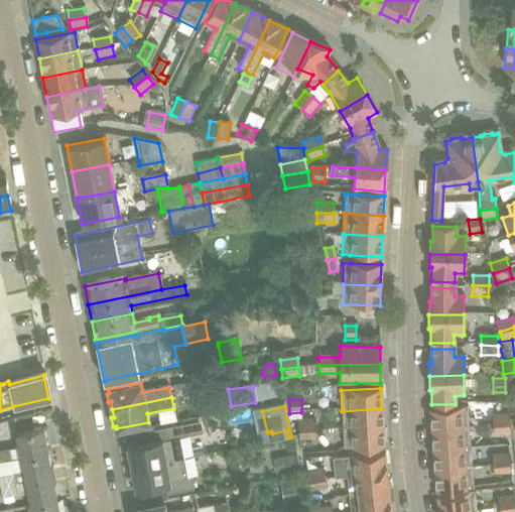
[(342,411),(343,429),(382,426),(381,408),(342,411)]
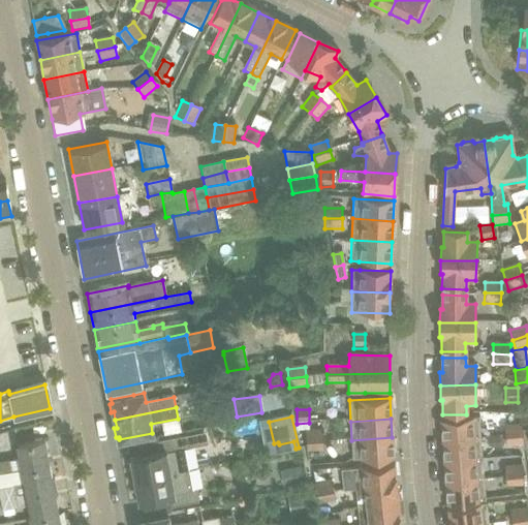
[(441,421),(443,442),(473,439),(471,419),(441,421)]
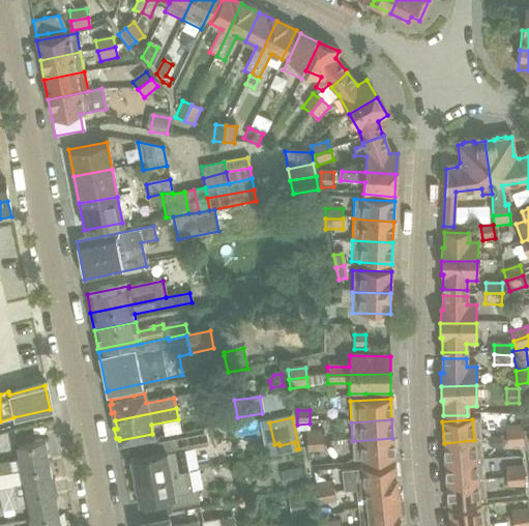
[(505,429),(505,438),(523,437),(522,427),(505,429)]
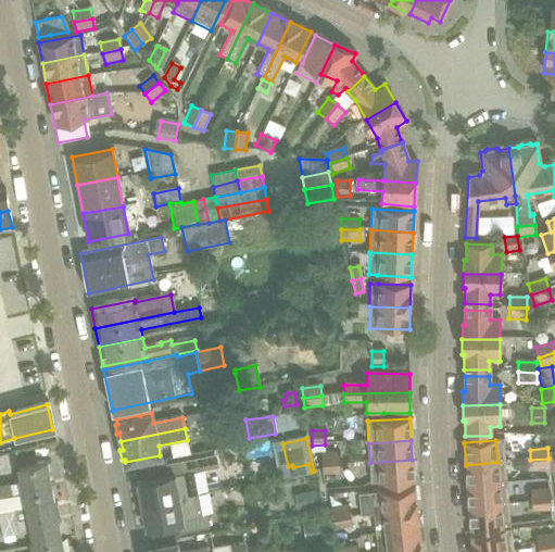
[(320,454),(320,465),(339,465),(339,454),(320,454)]
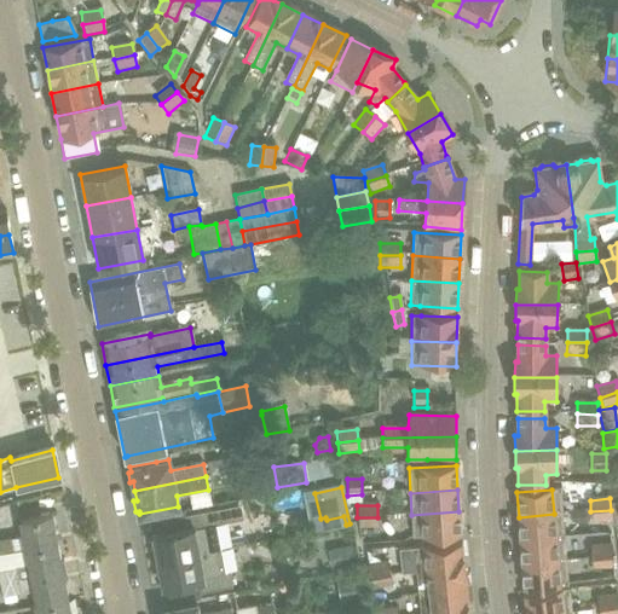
[(198,551),(220,548),(215,526),(220,525),(217,509),(185,515),(188,528),(151,534),(156,560),(198,551)]
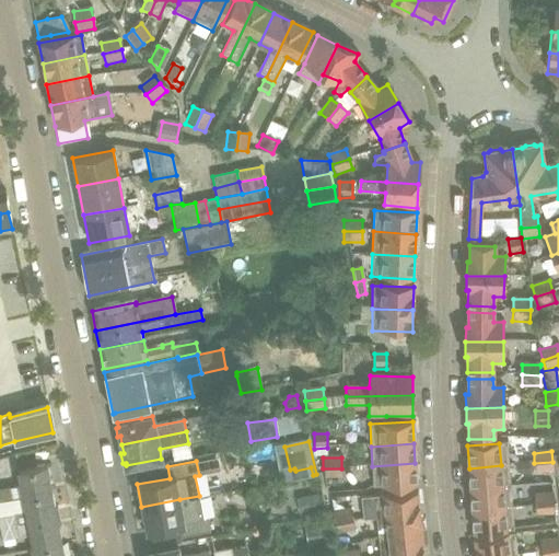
[(554,473),(552,462),(534,463),(535,474),(554,473)]
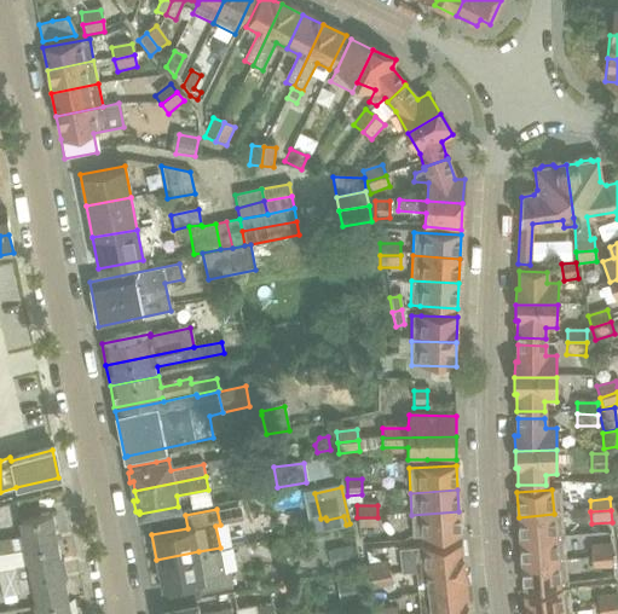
[(413,538),(422,538),(460,536),(458,511),(411,515),(413,538)]
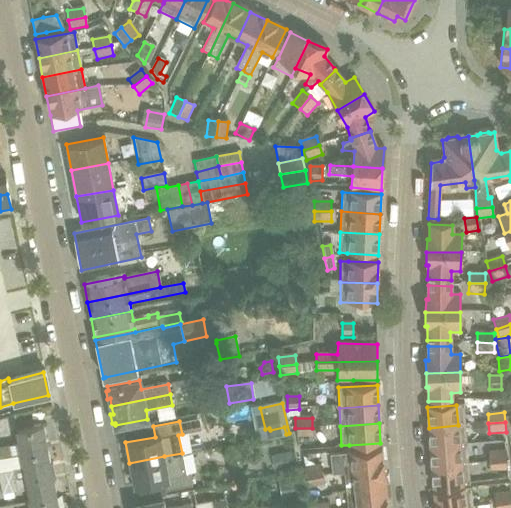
[(429,428),(430,447),(460,446),(458,425),(429,428)]
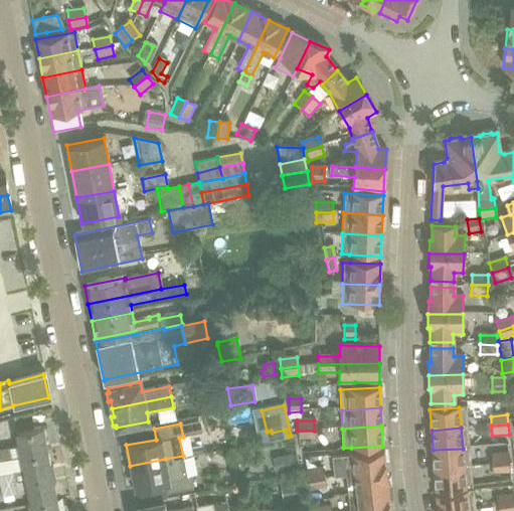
[(15,435),(20,459),(47,454),(42,430),(15,435)]
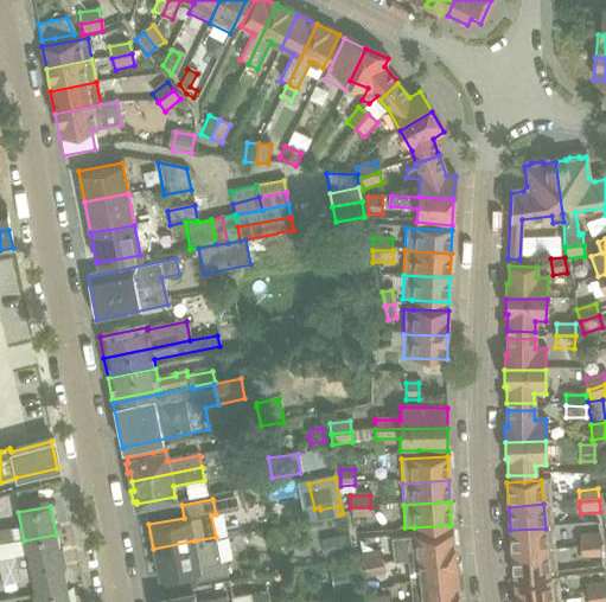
[(371,518),(370,507),(350,507),(351,519),(371,518)]
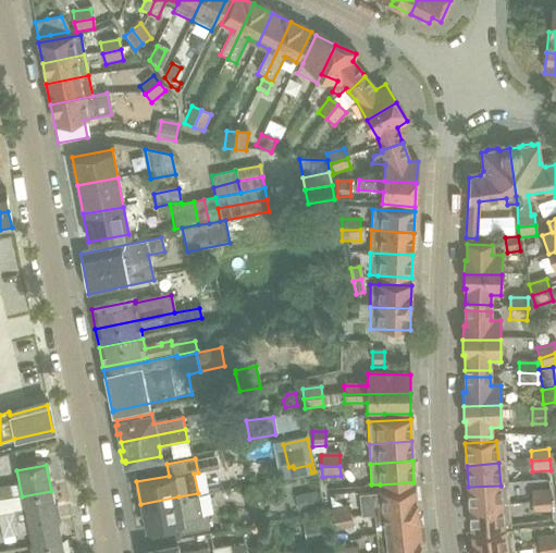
[(468,487),(470,510),(502,506),(501,486),(468,487)]
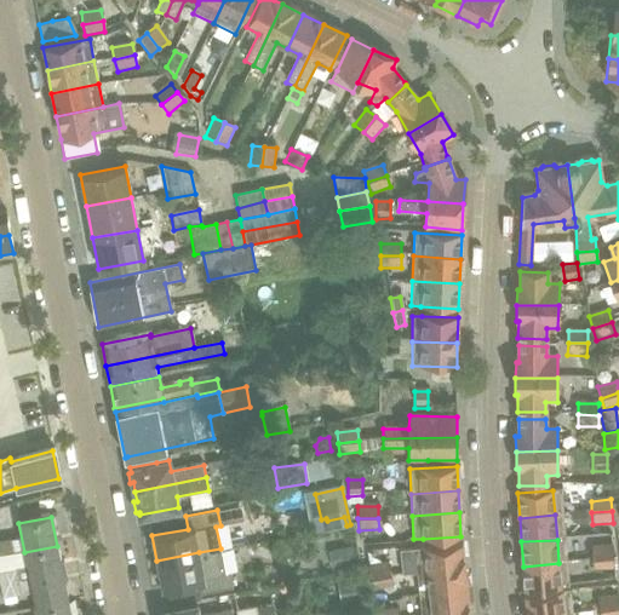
[(11,541),(0,542),(0,557),(13,555),(11,541)]
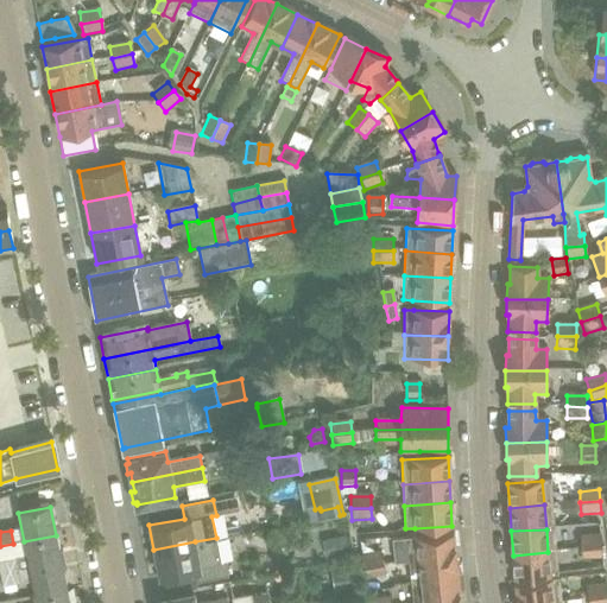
[(453,534),(415,538),(391,540),(393,564),(409,563),(455,558),(453,534)]
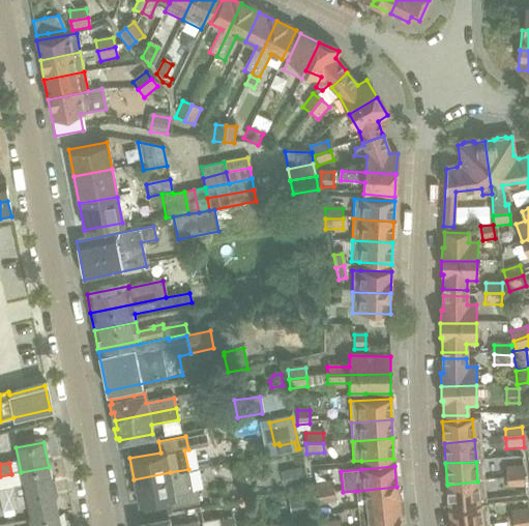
[(0,502),(53,491),(49,467),(21,472),(11,474),(0,476),(0,502)]
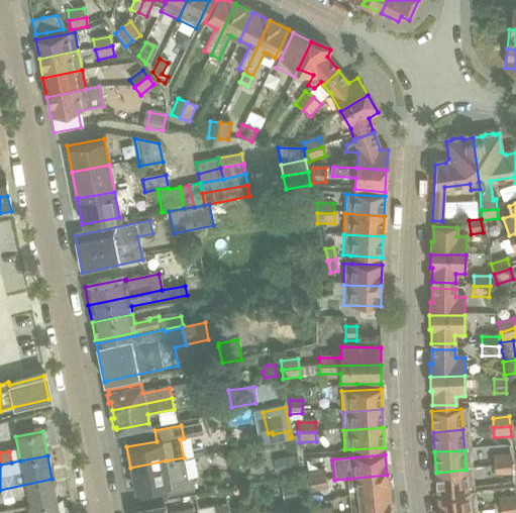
[(281,476),(300,473),(297,456),(273,462),(276,477),(281,476)]
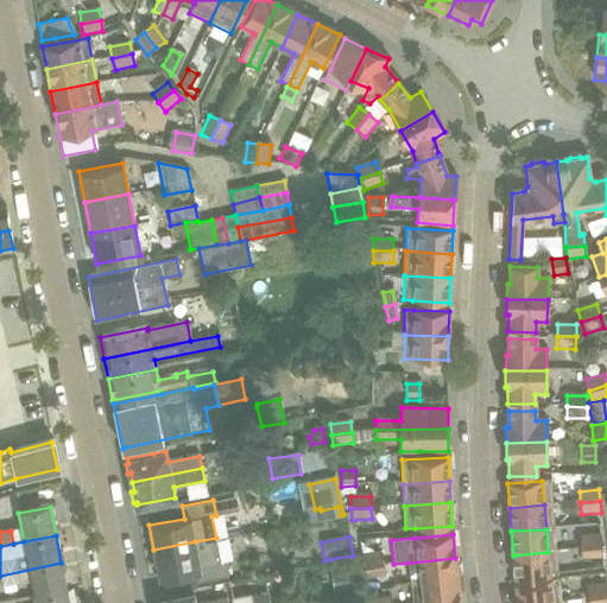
[(580,539),(581,550),(600,548),(599,537),(580,539)]
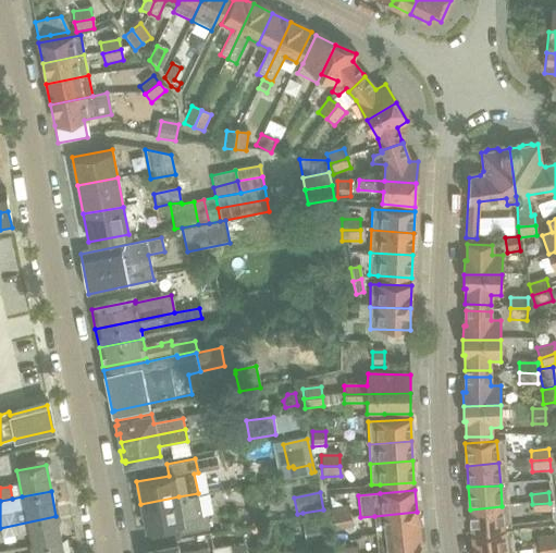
[(206,515),(202,516),(198,493),(178,496),(140,504),(145,529),(177,524),(180,535),(209,529),(206,515)]
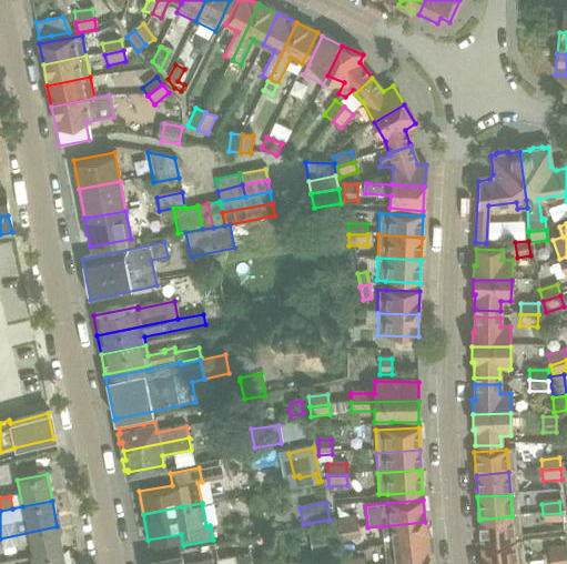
[(560,513),(543,514),(543,525),(562,523),(560,513)]
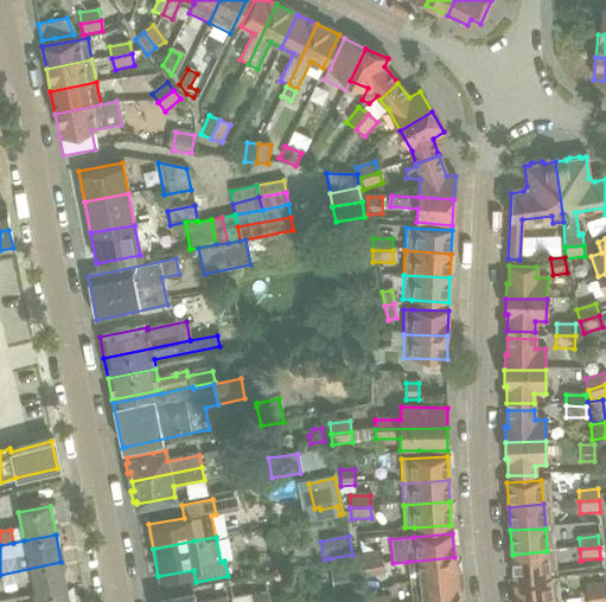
[(512,555),(514,578),(549,576),(547,551),(512,555)]
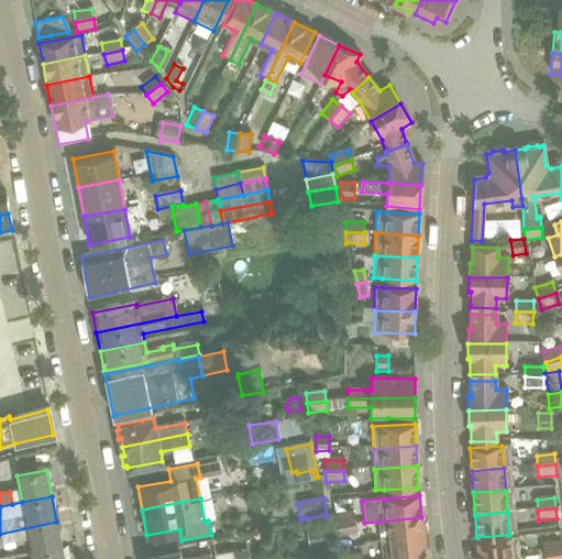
[(333,518),(335,528),(354,525),(352,514),(333,518)]
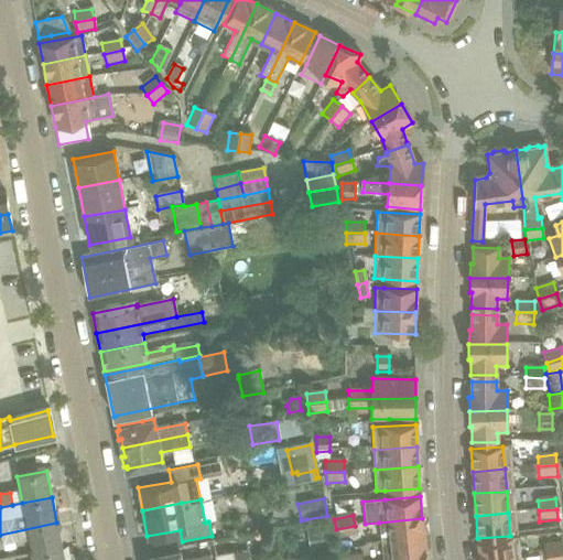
[(379,523),(381,542),(424,538),(422,518),(379,523)]
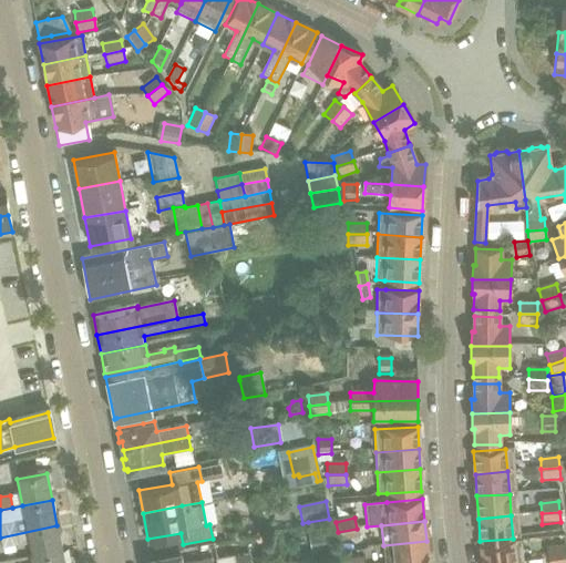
[(30,544),(33,559),(62,553),(57,525),(0,538),(2,549),(30,544)]
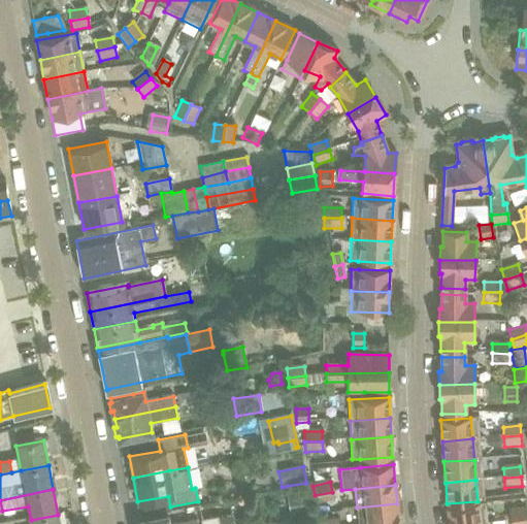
[(334,501),(332,492),(315,495),(317,505),(334,501)]
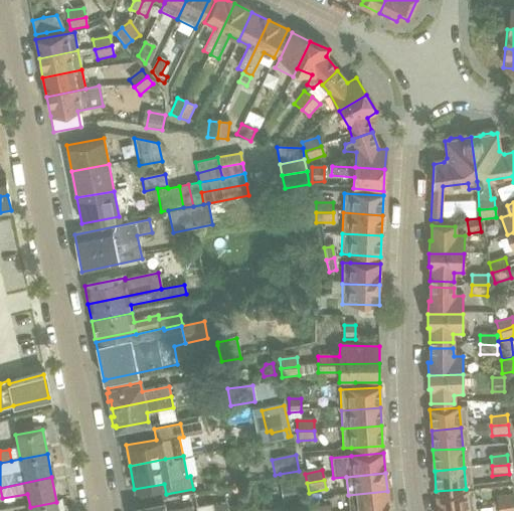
[(300,483),(280,487),(283,504),(303,501),(300,483)]
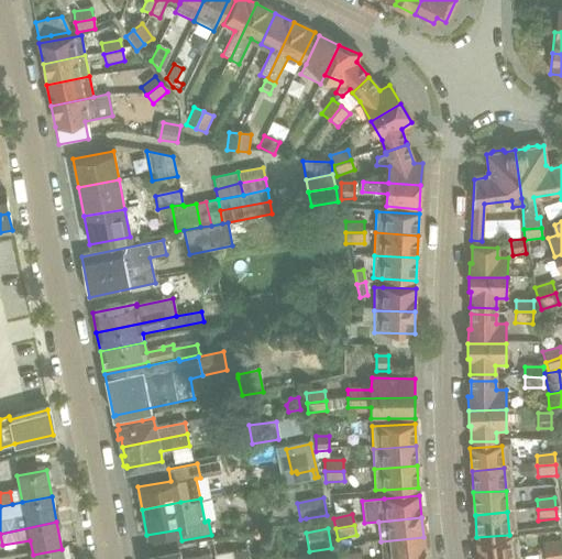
[(381,541),(382,558),(426,558),(423,537),(381,541)]
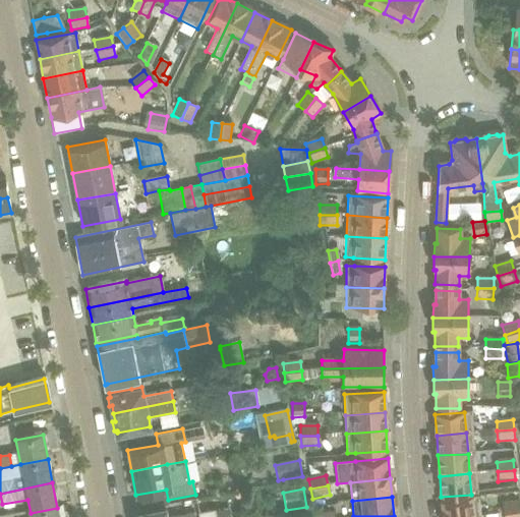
[(441,503),(443,516),(474,516),(471,498),(441,503)]
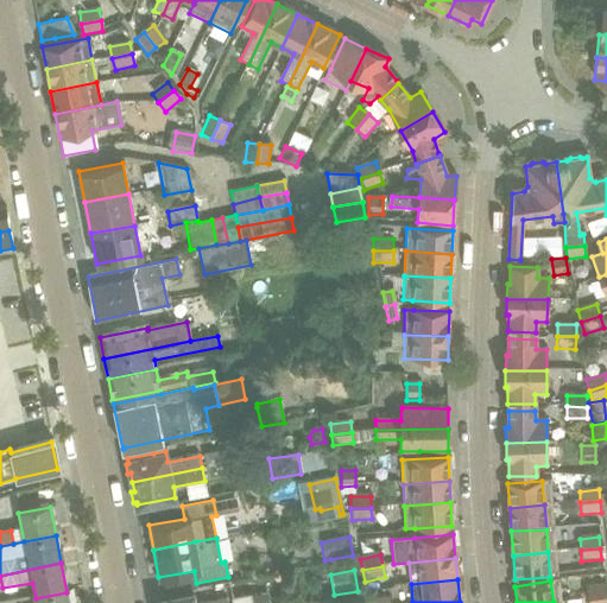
[(587,588),(588,598),(606,596),(606,594),(606,585),(587,588)]
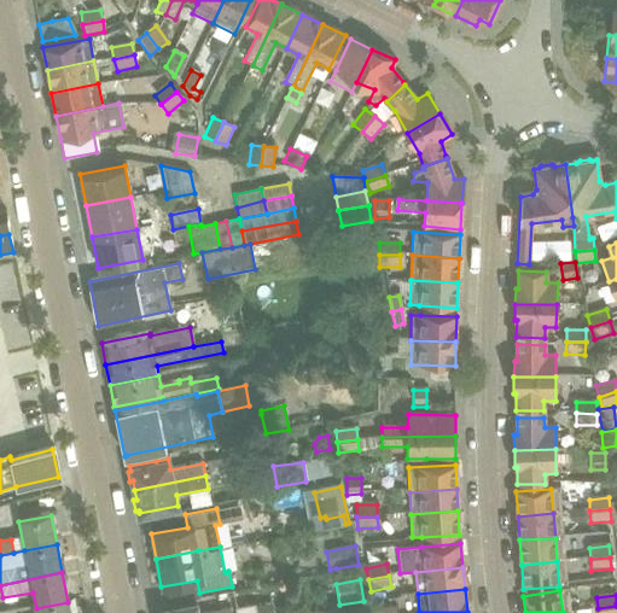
[(69,612),(68,602),(36,608),(36,612),(69,612)]
